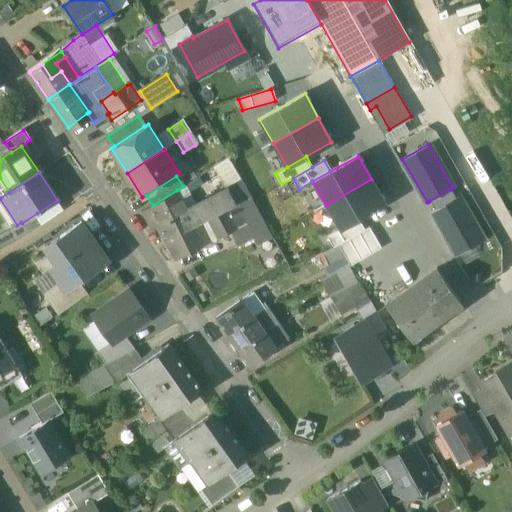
[(385,204),(371,179),(326,205),(340,230),(358,220),(385,204)]
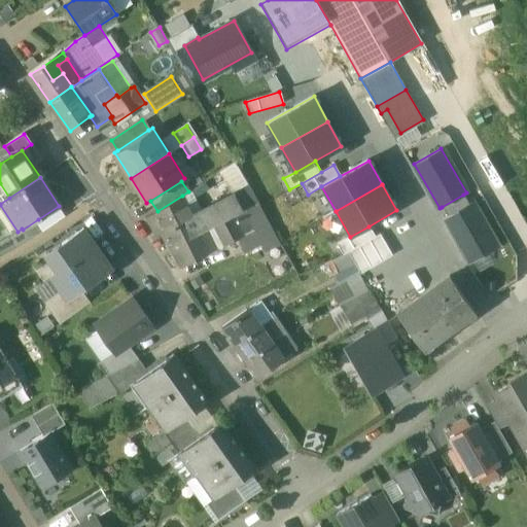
[(249,187),(194,216),(201,231),(213,224),(234,214),(245,209),(257,203),(249,187)]
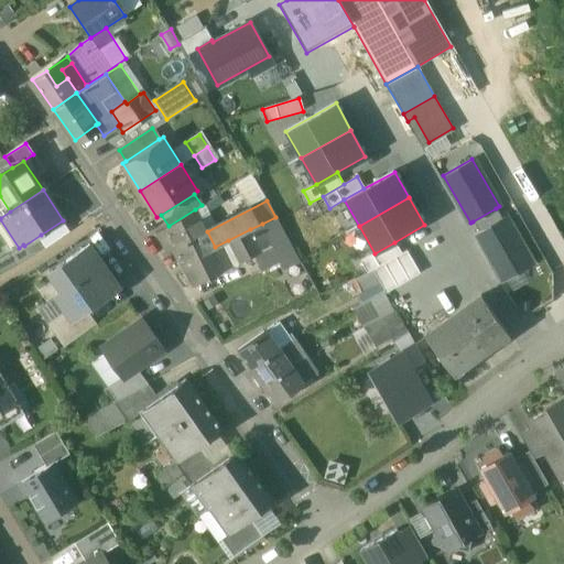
[(473,221),(478,231),(501,218),(496,208),(473,221)]
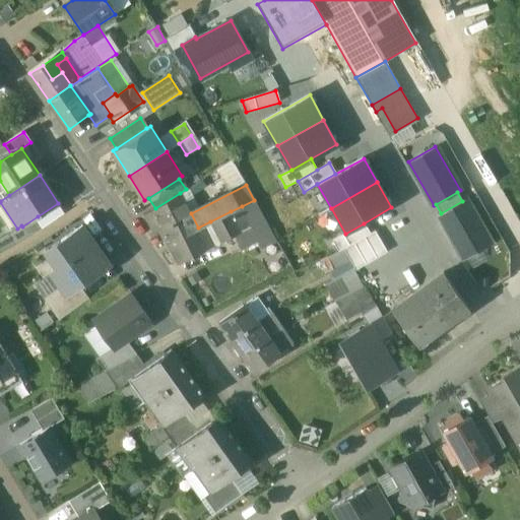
[(155,208),(143,216),(148,226),(157,222),(168,242),(169,242),(198,228),(191,213),(180,193),(155,208)]
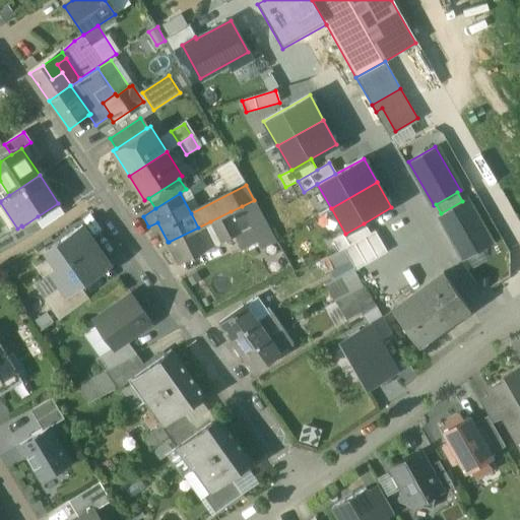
[(464,258),(491,244),(465,199),(462,201),(441,213),(439,214),(464,258)]
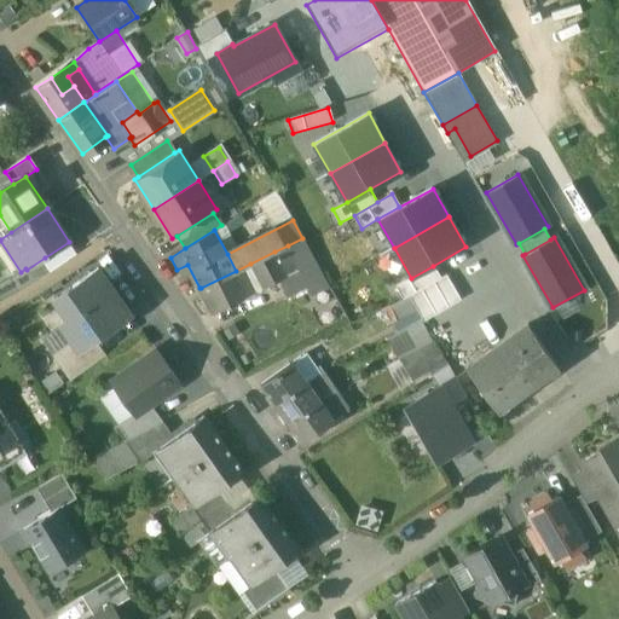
[(302,238),(288,246),(300,270),(287,277),(277,282),(285,299),(325,279),(302,238)]
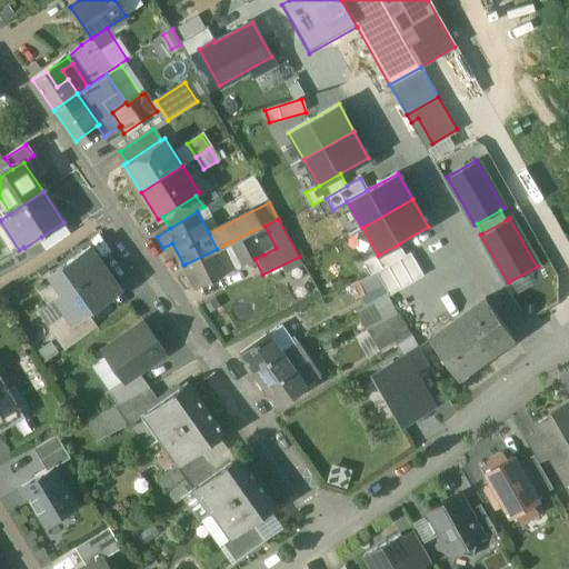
[(265,226),(252,231),(263,255),(276,248),(265,226)]
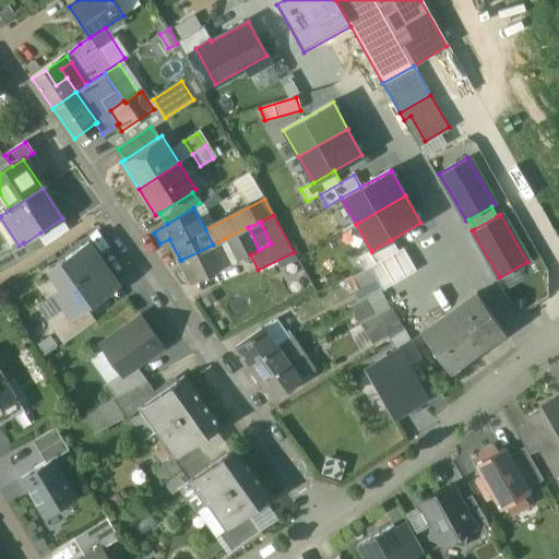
[(248,227),(226,238),(230,246),(237,260),(250,254),(259,250),(248,227)]
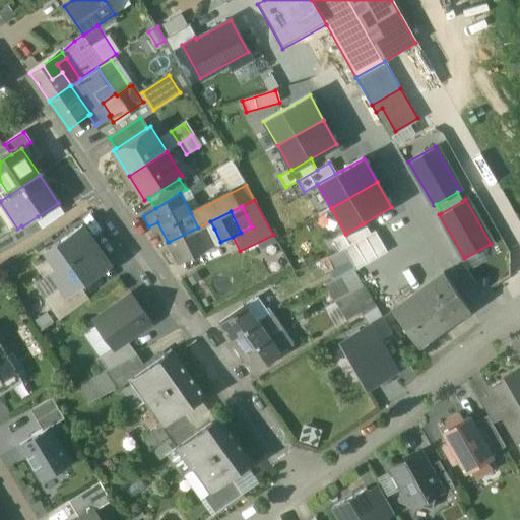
[(38,216),(22,226),(21,225),(17,229),(11,232),(18,243),(44,226),(38,216)]
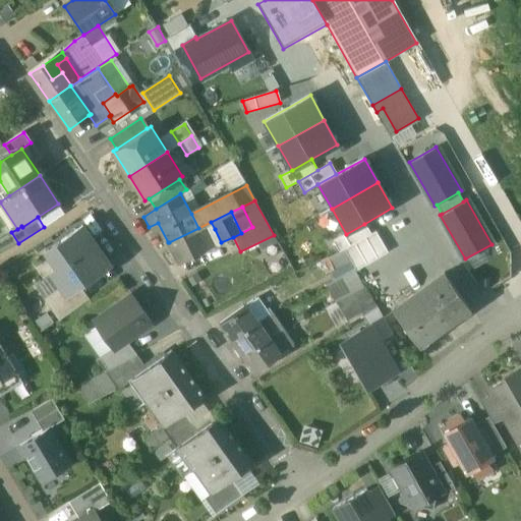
[(198,228),(169,242),(179,264),(212,247),(205,233),(215,229),(211,222),(198,228)]
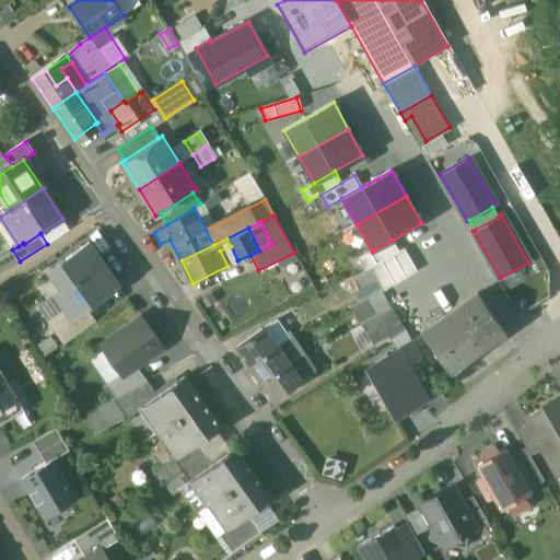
[(372,252),(359,259),(364,270),(370,267),(398,252),(392,241),(372,252)]
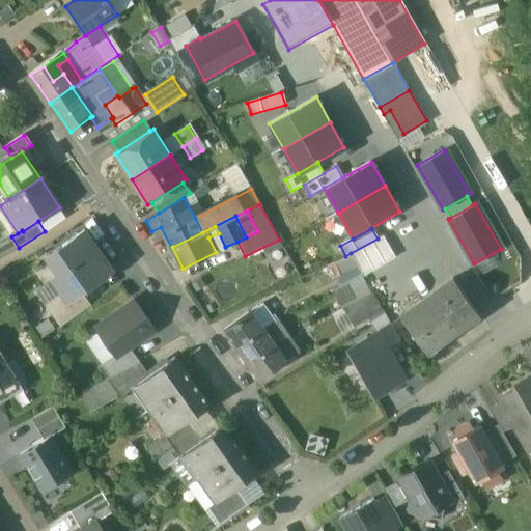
[(83,231),(40,262),(61,290),(68,300),(81,290),(111,269),(84,231),(83,231)]
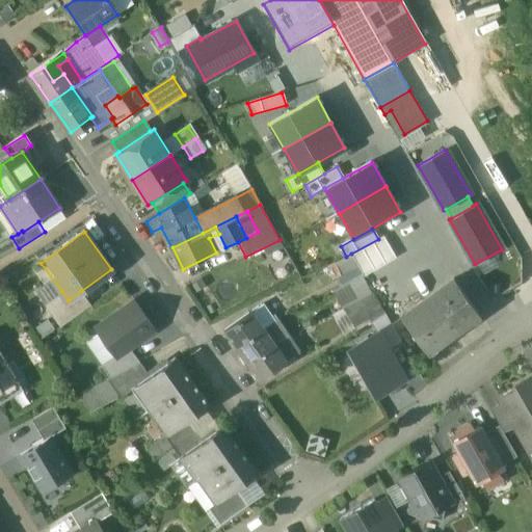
[(382,236),(378,239),(351,254),(363,274),(364,275),(396,257),(384,235),(382,236)]
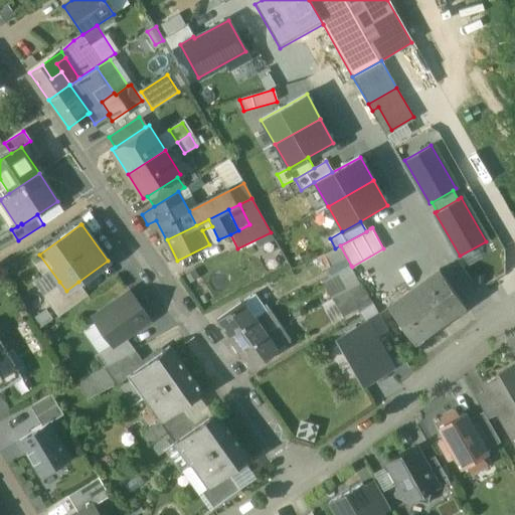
[(339,272),(351,266),(340,245),(335,248),(316,258),(322,271),(336,265),(339,272)]
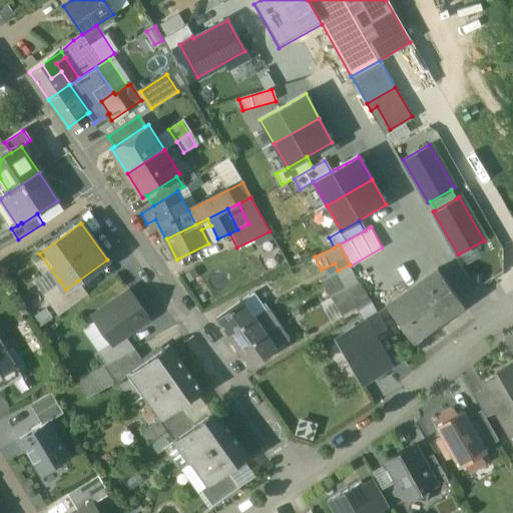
[(323,278),(333,297),(360,283),(351,266),(350,265),(338,271),(323,278)]
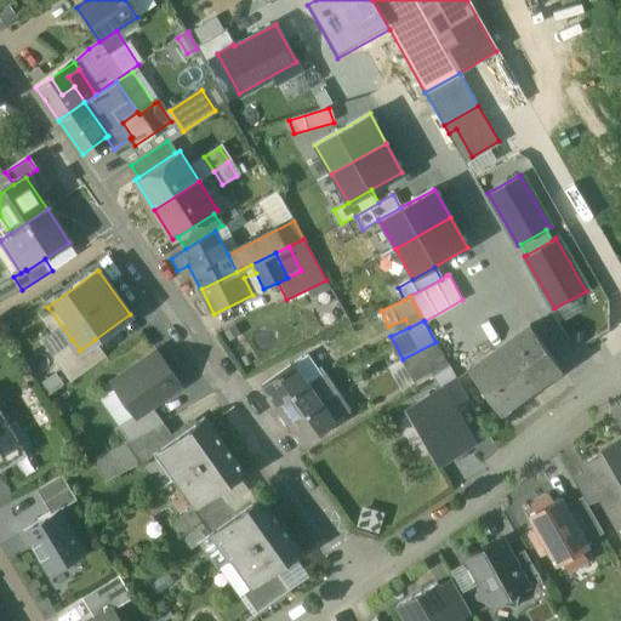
[(529,325),(467,370),(497,411),(559,366),(529,325)]
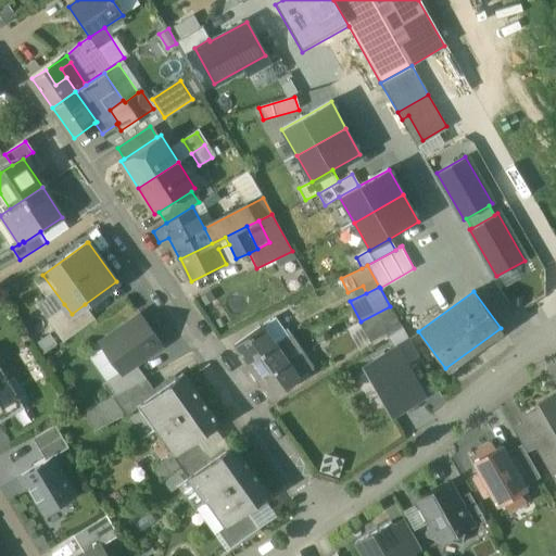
[(64,304),(46,318),(63,341),(95,317),(85,304),(72,314),(64,304)]
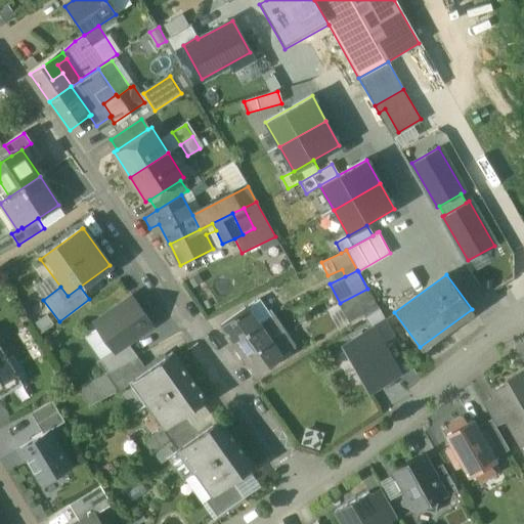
[(367,289),(340,303),(349,319),(364,310),(366,314),(379,308),(367,289)]
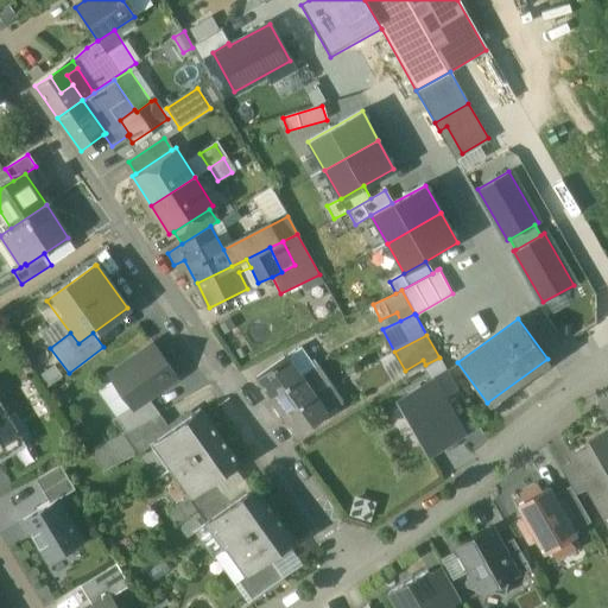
[(176,381),(151,346),(108,375),(134,411),(152,399),(176,381)]
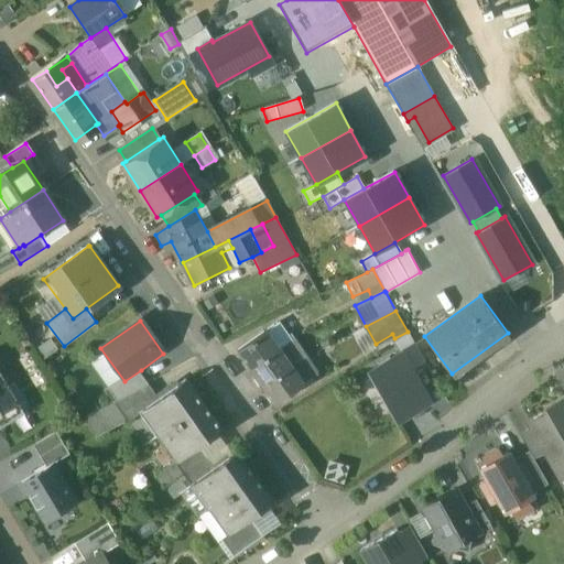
[(266,329),(237,349),(250,368),(278,348),(266,329)]
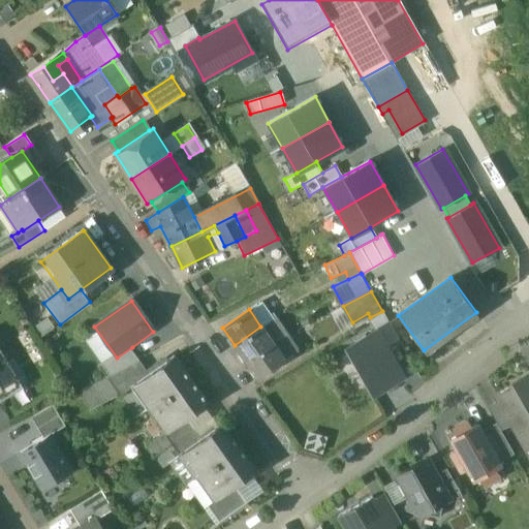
[(382,311),(368,320),(375,332),(384,348),(398,338),(382,311)]
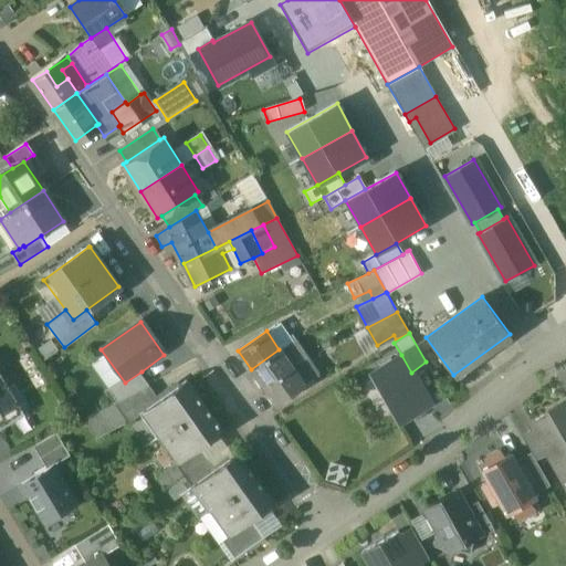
[(306,356),(295,338),(279,349),(291,366),(304,357),(306,356)]
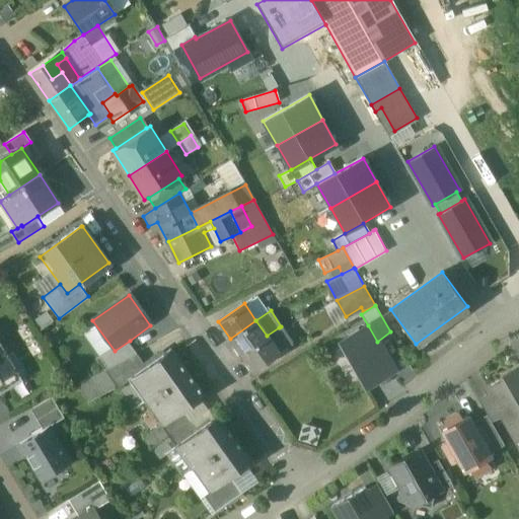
[(255,320),(230,339),(241,354),(267,336),(255,320)]
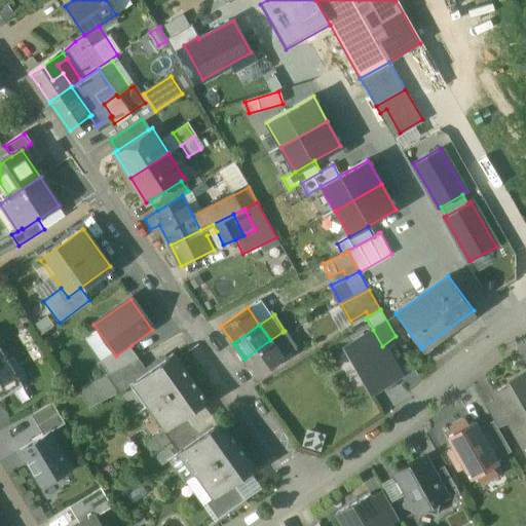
[(373,330),(346,345),(371,388),(398,373),(382,346),(373,330)]
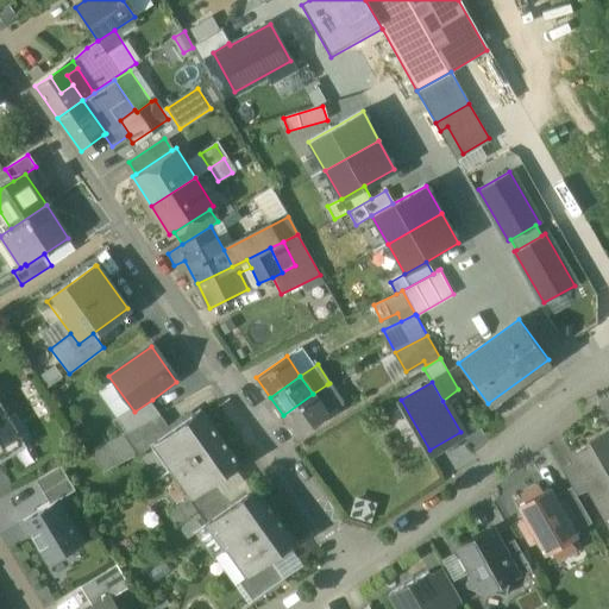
[(343,402),(330,383),(327,384),(313,394),(326,413),(343,402)]
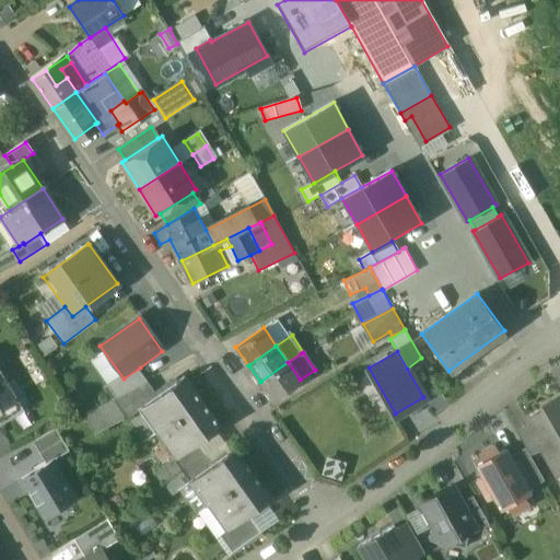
[(288,362),(260,382),(272,399),(300,380),(288,362)]
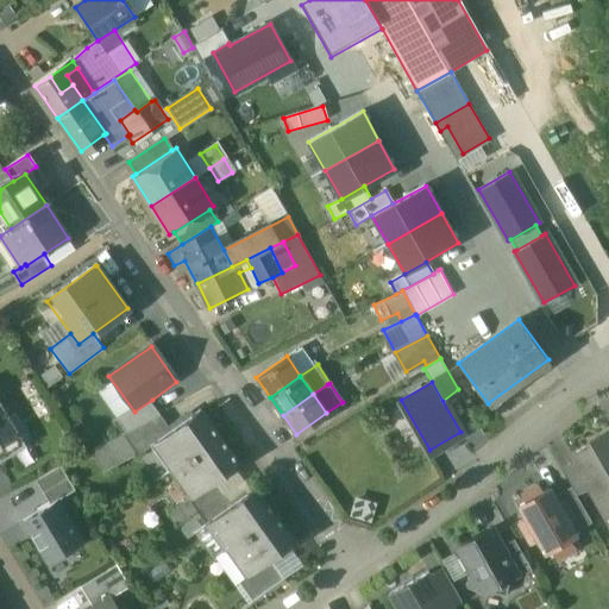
[(0,462),(29,445),(0,399),(0,462)]
